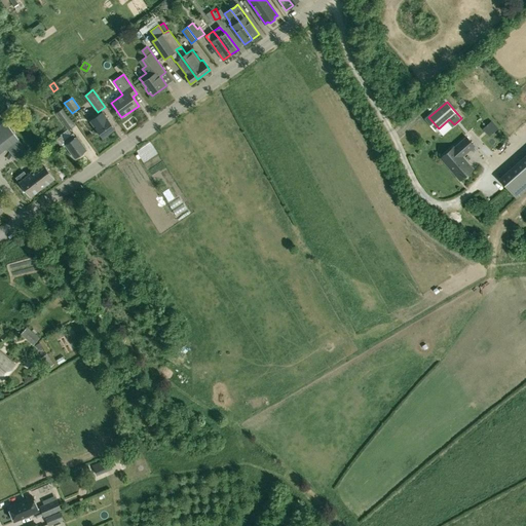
[(76,124),(64,107),(57,113),(68,129),(76,124)]
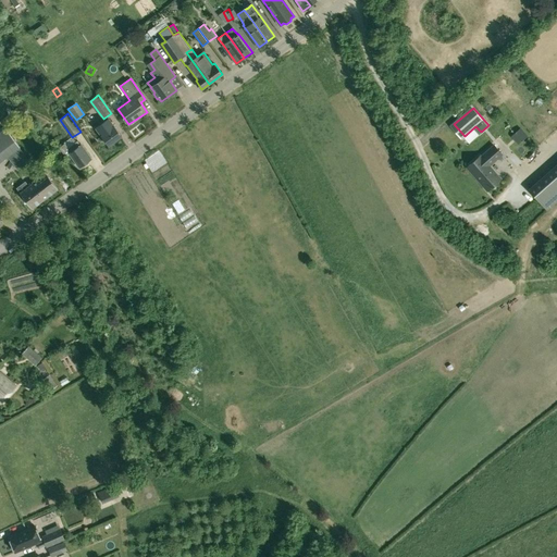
[(114,126),(111,122),(108,119),(96,127),(98,131),(102,136),(109,146),(121,136),(114,126)]
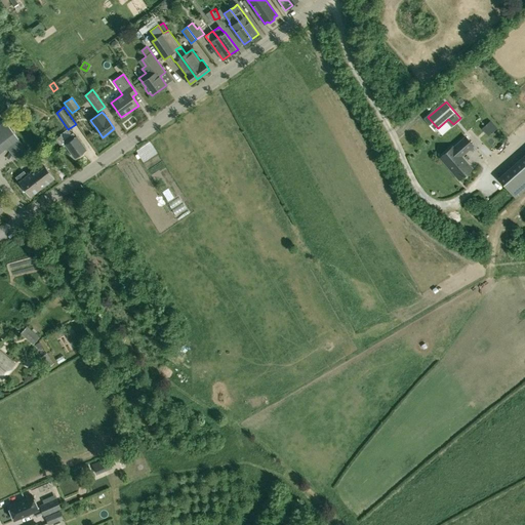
[(0,152),(6,148),(18,138),(19,138),(6,121),(5,121),(0,124),(0,152)]
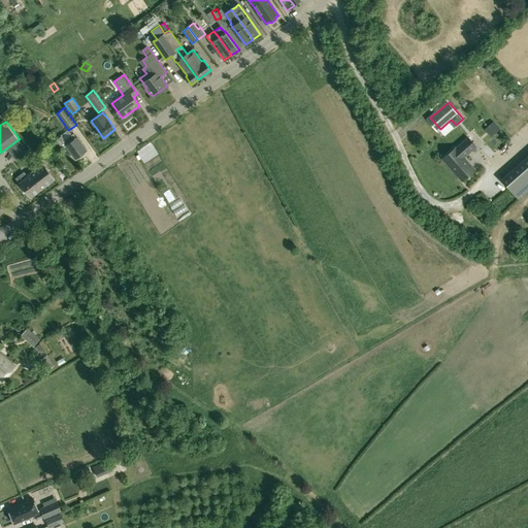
[(488,127),(494,133),(499,129),(493,122),(488,127)]
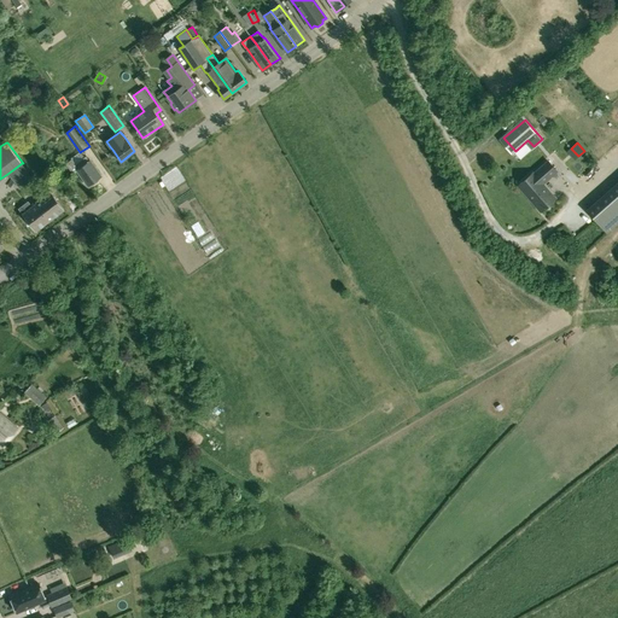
[(88,186),(101,176),(89,161),(86,157),(76,164),(73,159),(65,164),(73,174),(77,170),(88,186)]
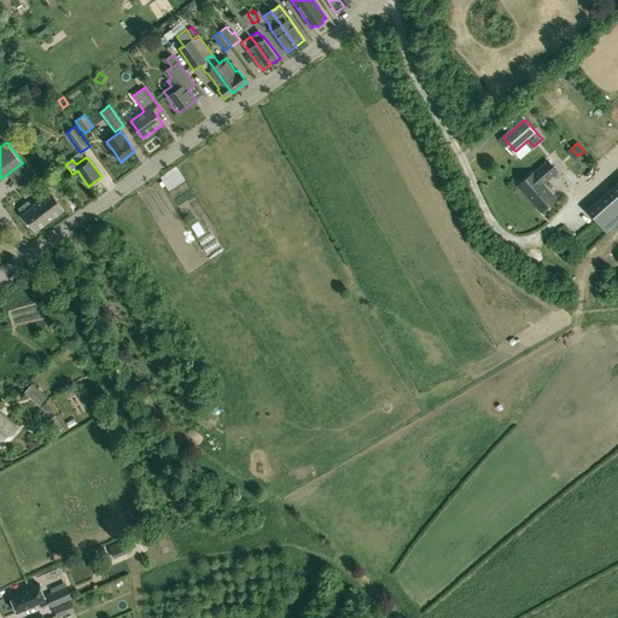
[(518,186),(541,211),(555,198),(543,184),(558,170),(548,161),(534,173),(518,186)]
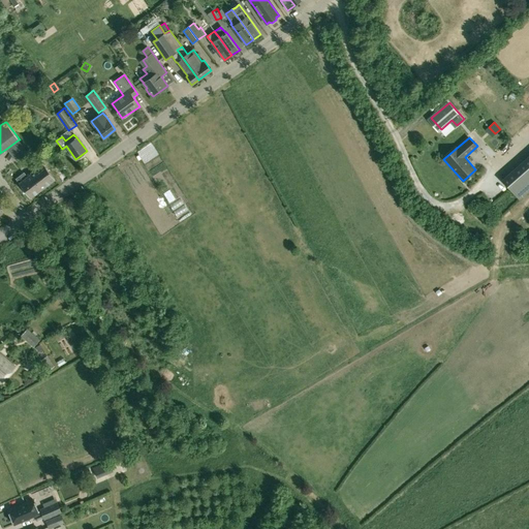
[(19,139),(6,149),(16,161),(28,153),(19,139)]
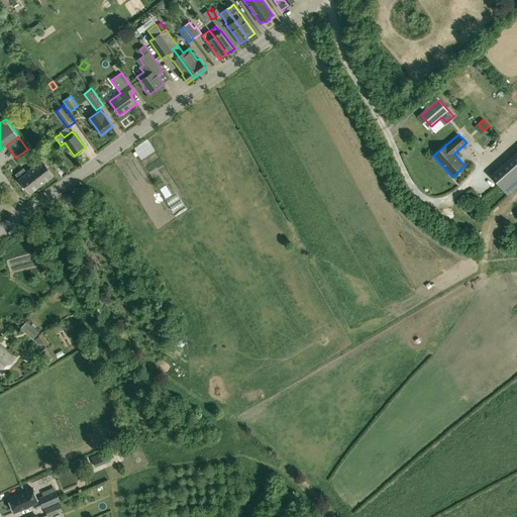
[(508,195),(516,187),(516,152),(491,176),(508,195)]
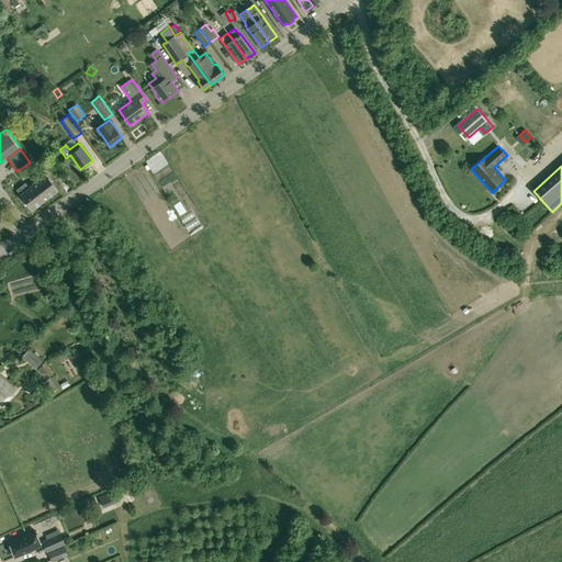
[(30,187),(21,194),(33,210),(58,191),(46,175),(43,172),(37,177),(40,180),(31,187),(30,187)]
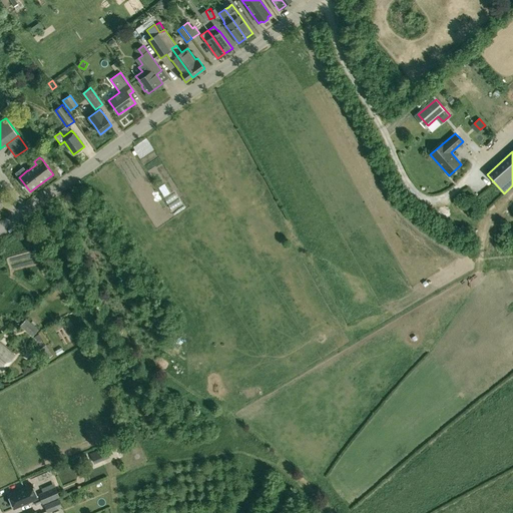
[(15,171),(19,177),(27,170),(23,164),(15,171)]
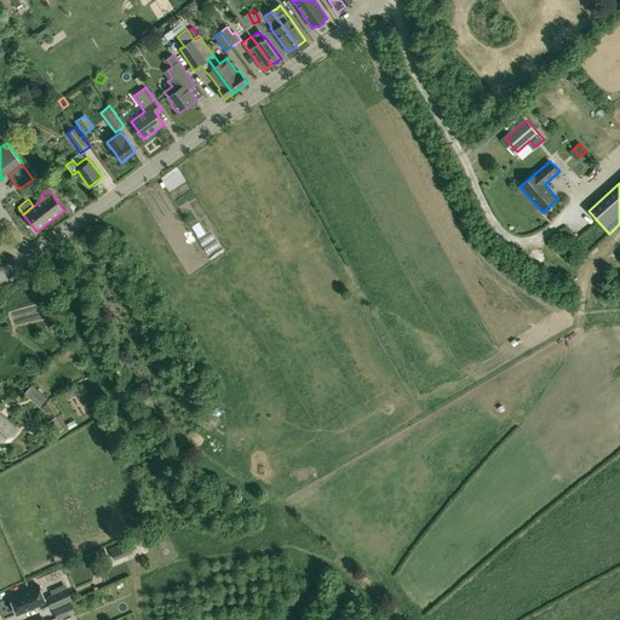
[(24,394),(40,407),(47,399),(33,385),(24,394)]
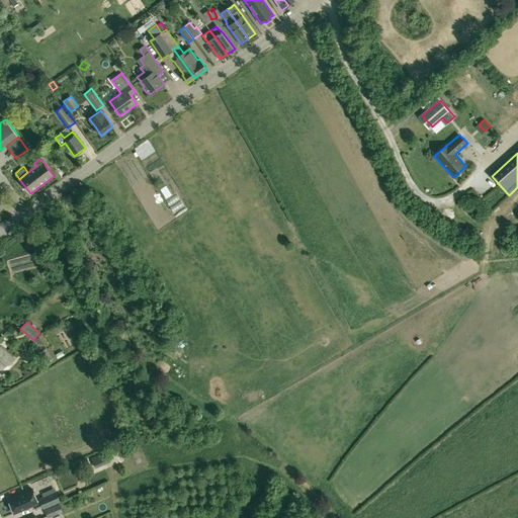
[(15,359),(0,346),(0,374),(1,375),(15,359)]
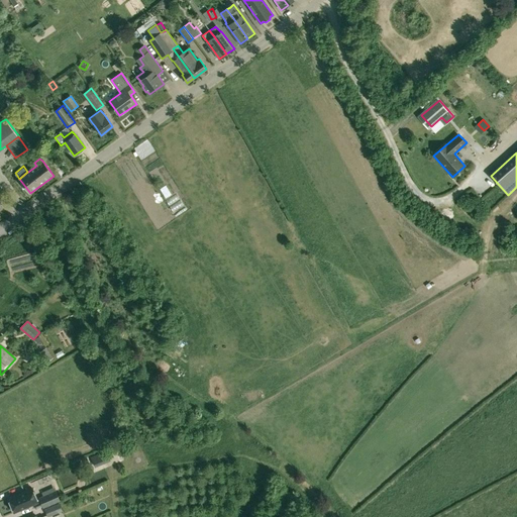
[(41,351),(47,362),(54,357),(47,347),(41,351)]
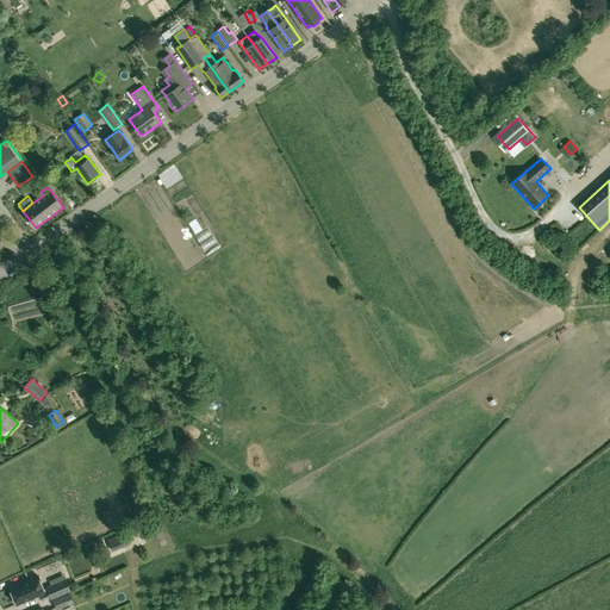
[(198,425),(207,421),(203,411),(193,415),(198,425)]
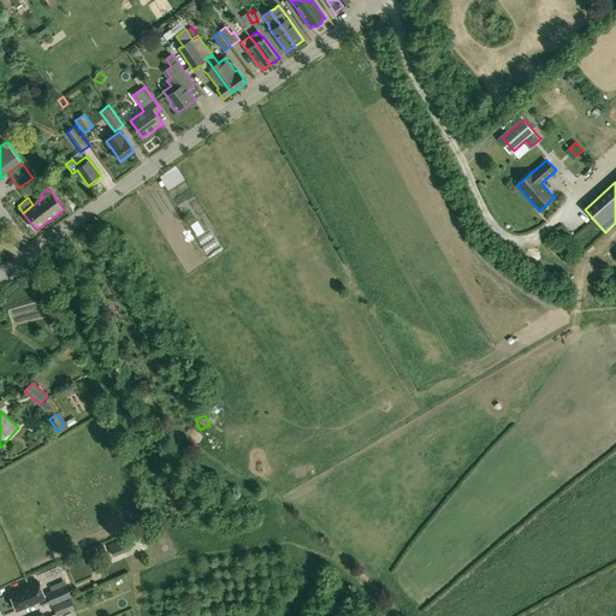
[(117,552),(134,545),(132,539),(114,546),(117,552)]
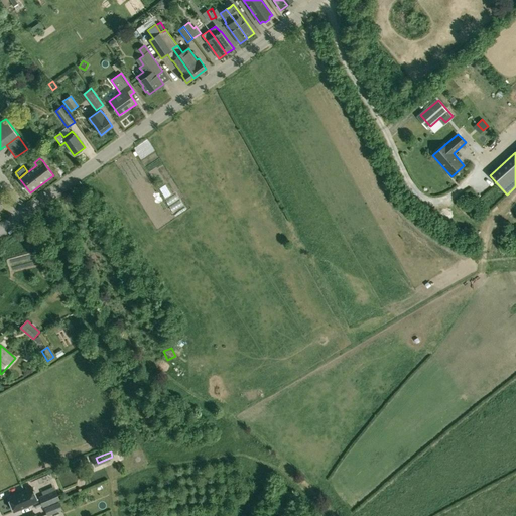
[(38,501),(33,487),(32,488),(9,498),(14,512),(38,501)]
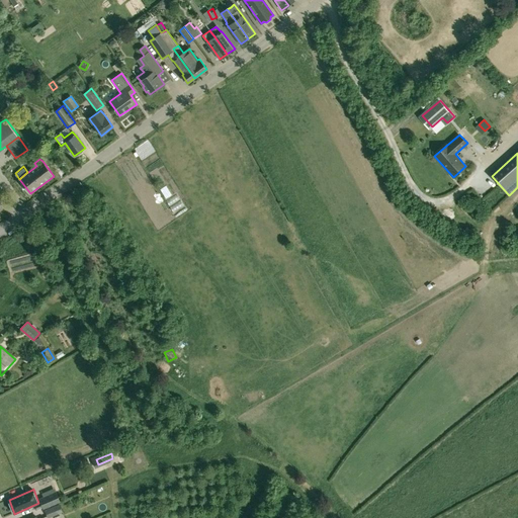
[(44,510),(60,502),(56,492),(38,499),(44,510)]
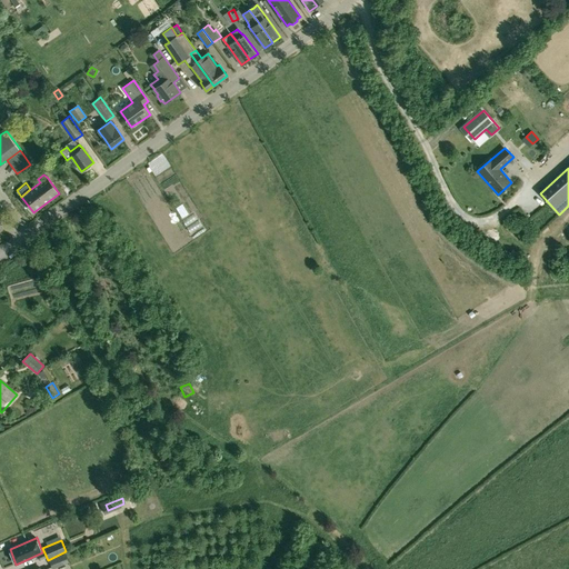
[(49,561),(51,568),(55,568),(69,563),(66,555),(49,561)]
